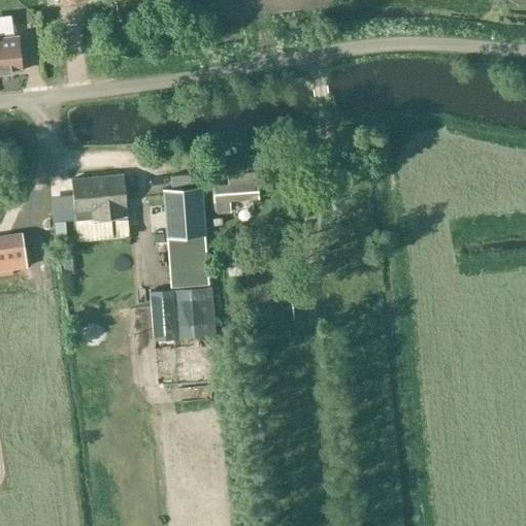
[(0,75),(23,73),(19,37),(0,39),(0,75)]
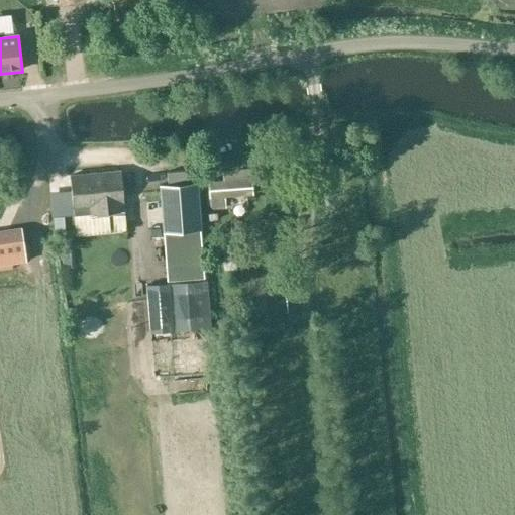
[(253,196),(251,170),(226,172),(226,183),(210,184),(212,210),(226,209),(225,198),(253,196)]
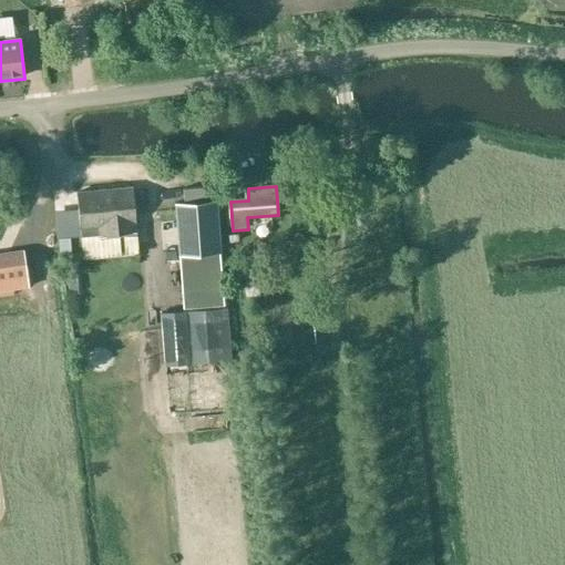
[(137,225),(134,188),(79,194),(82,229),(82,237),(137,233),(137,225)]
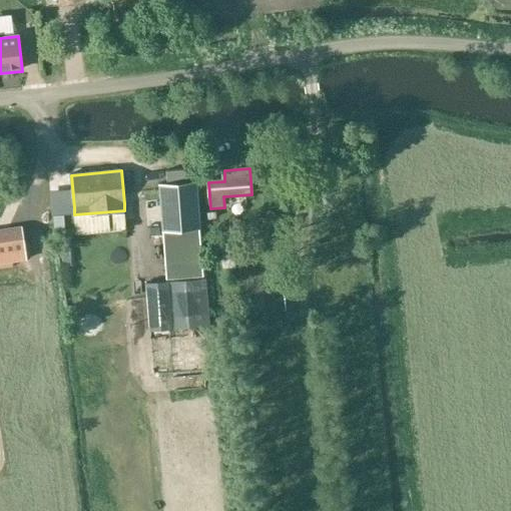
[(201,229),(197,181),(159,184),(163,232),(171,231),(172,251),(201,249),(199,229),(201,229)]
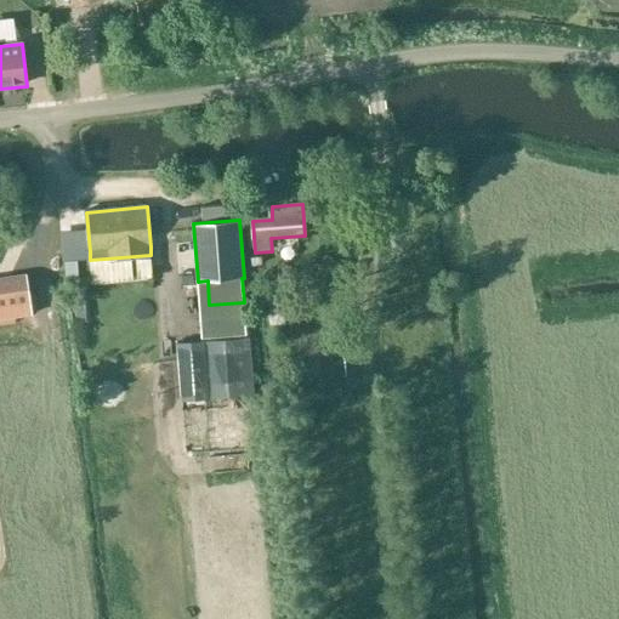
[(0,321),(33,317),(28,276),(0,279),(0,321)]
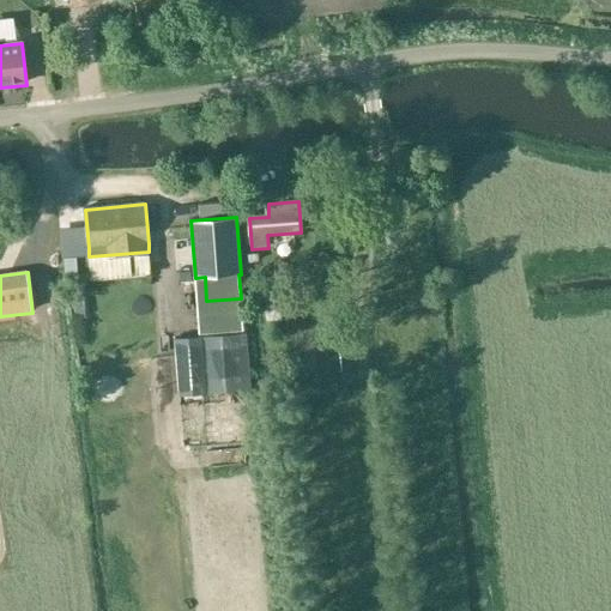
[(252,392),(247,334),(176,339),(181,397),(252,392)]
